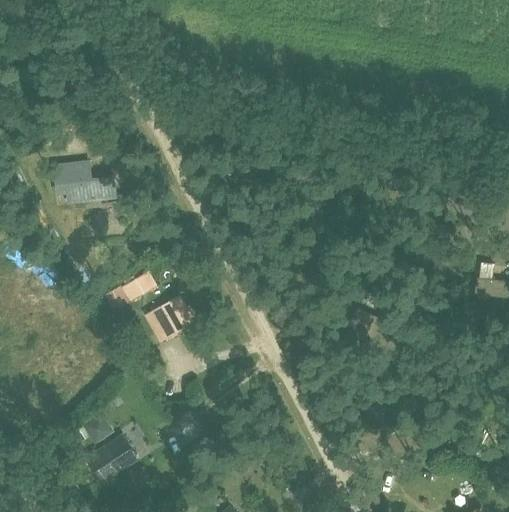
[(57,164),(54,165),(57,191),(66,190),(67,201),(71,201),(117,195),(116,184),(93,187),(92,177),(90,160),(57,164)]
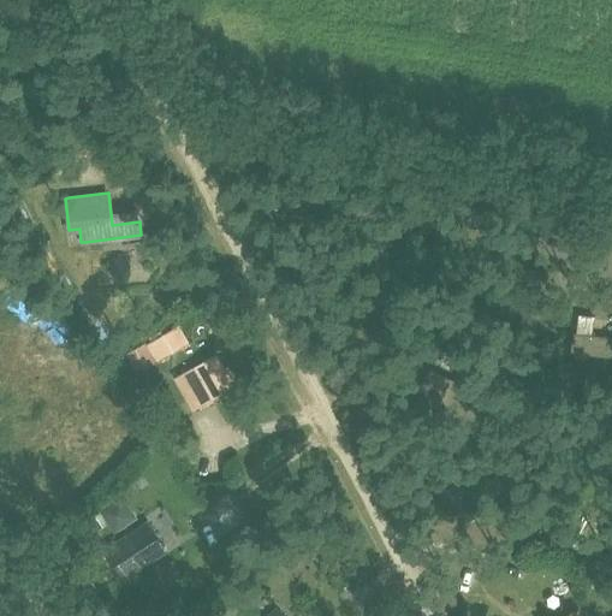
[(162,338),(152,345),(148,347),(158,363),(186,347),(177,330),(162,338)]
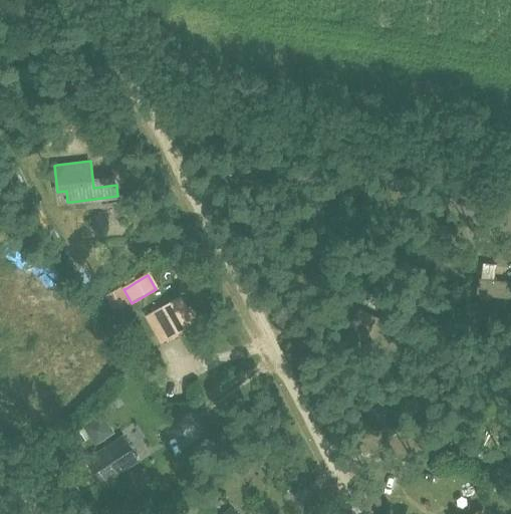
[(510,282),(494,280),(479,278),(477,278),(475,292),(510,296),(510,282)]
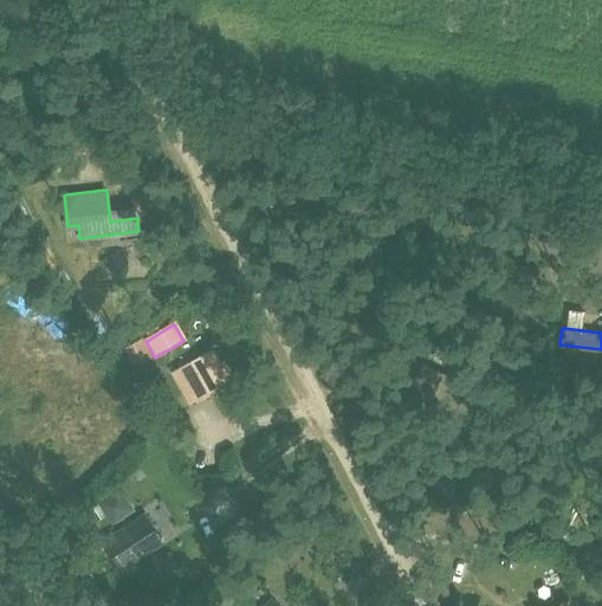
[(151,356),(142,337),(121,348),(133,367),(151,356)]
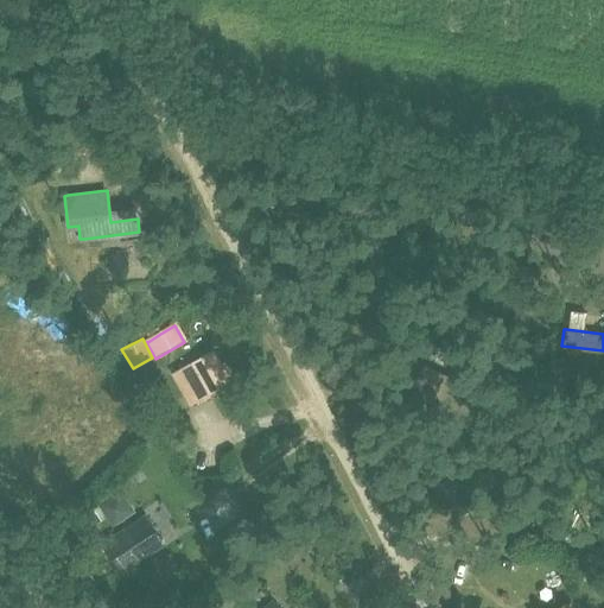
[(228,380),(210,350),(171,373),(189,403),(228,380)]
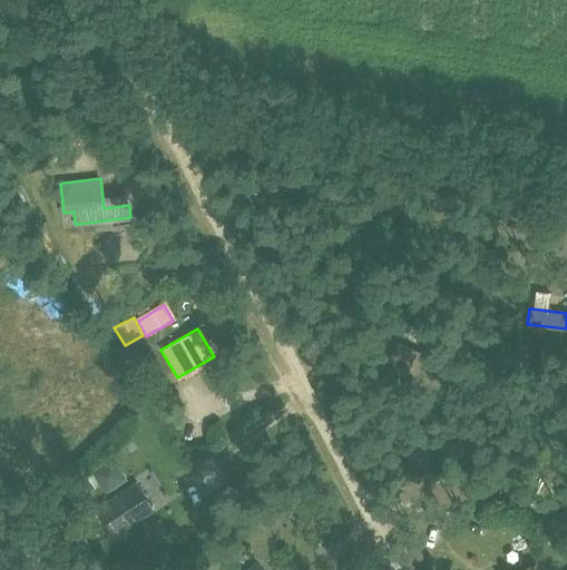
[(447,376),(422,366),(427,355),(397,344),(385,373),(439,394),(447,376)]
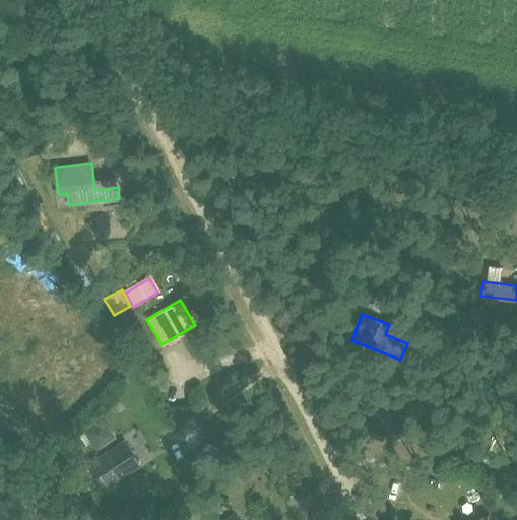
[(121,320),(113,324),(121,337),(129,332),(121,320)]
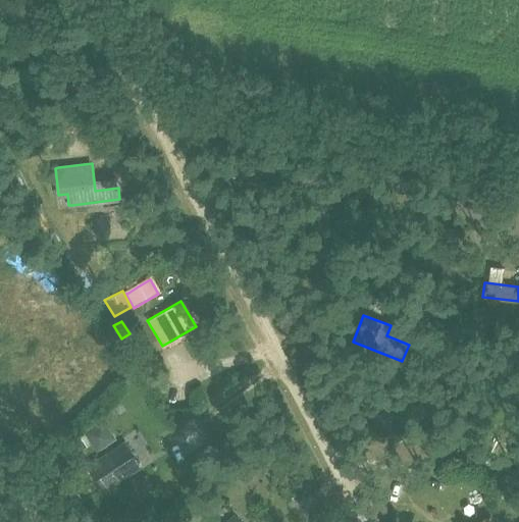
[(102,419),(82,432),(95,452),(114,439),(102,419)]
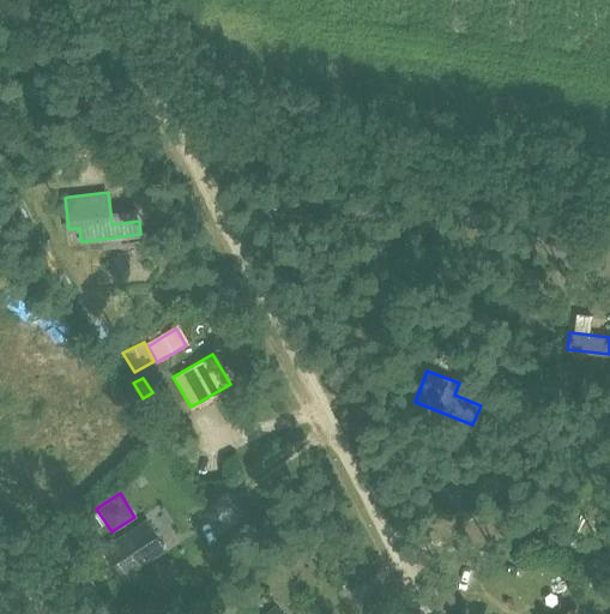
[(132,530),(102,551),(109,561),(115,557),(125,572),(161,548),(151,535),(153,534),(144,521),(131,529),(132,530)]
